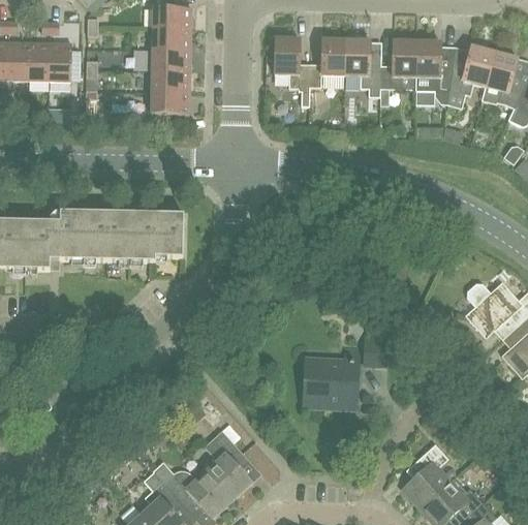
[(152,28),(190,29),(190,7),(152,6),(152,28)]
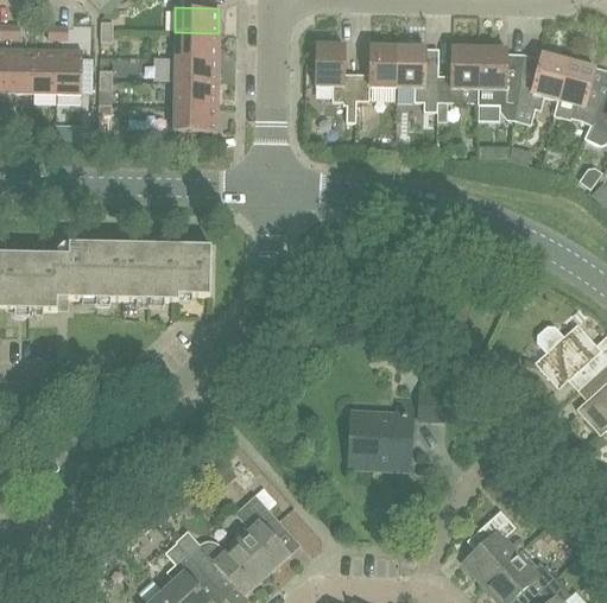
[(100,21),(100,31),(112,31),(112,21),(100,21)]
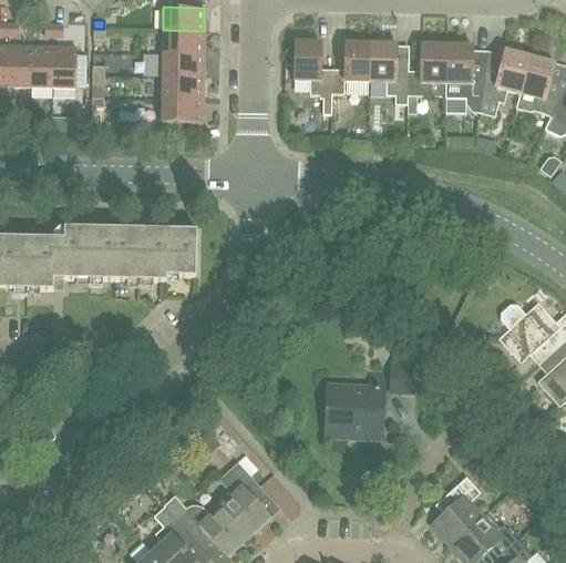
[(8,23),(8,34),(17,34),(17,23),(8,23)]
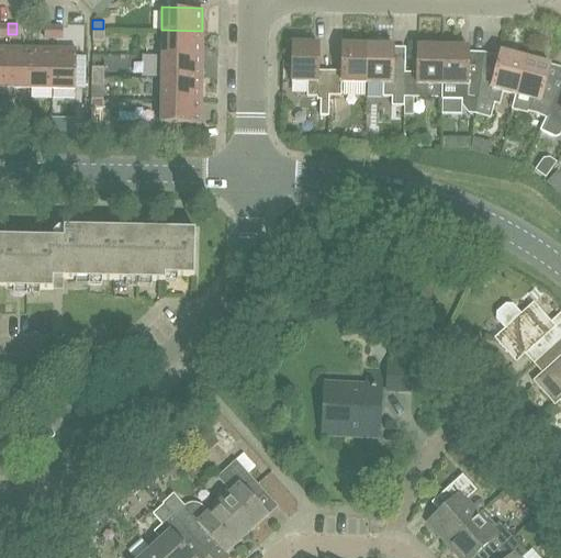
[(44,23),(43,35),(53,35),(53,23),(44,23)]
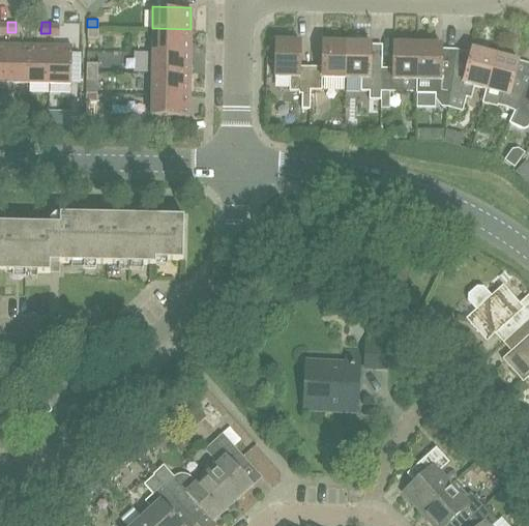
[(50,22),(50,33),(58,33),(58,23),(50,22)]
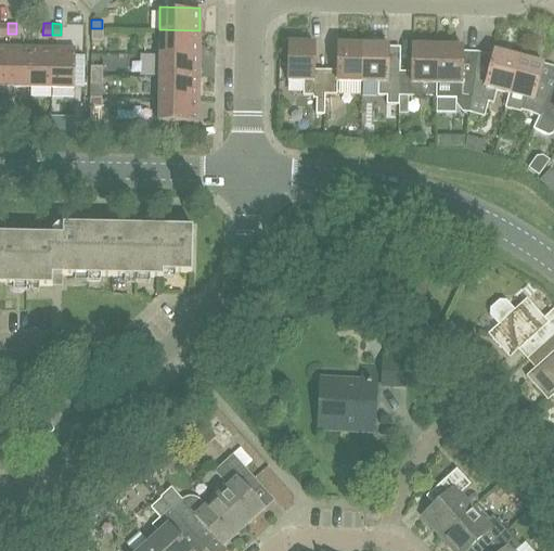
[(91,28),(90,37),(102,38),(102,28),(91,28)]
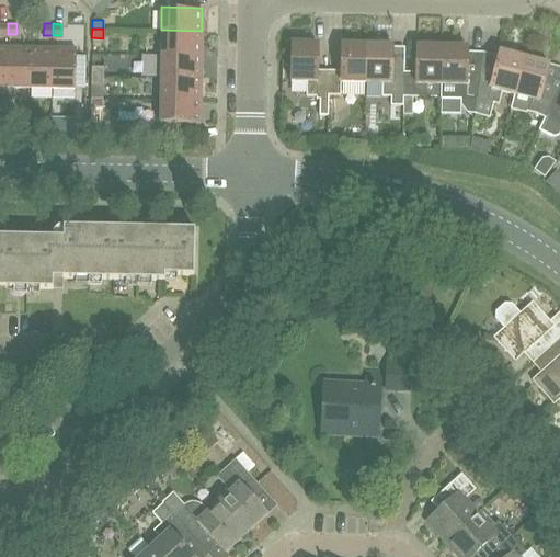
[(201,53),(202,31),(161,30),(160,53),(201,53)]
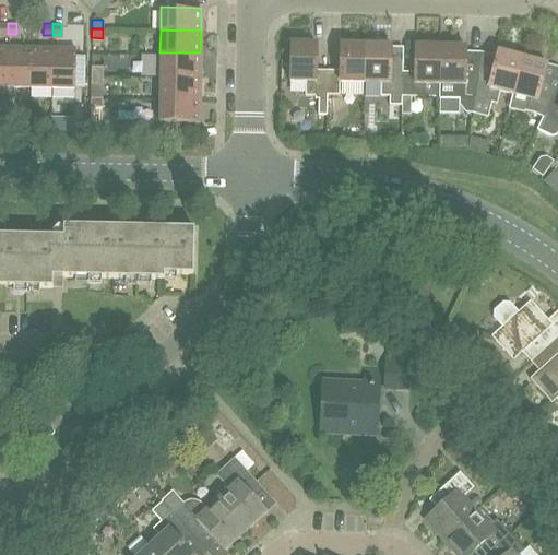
[(327,92),(327,68),(315,67),(316,40),(289,39),(288,68),(283,68),(283,78),(305,79),(305,93),(313,93),(313,96),(318,96),(318,113),(325,113),(327,92)]
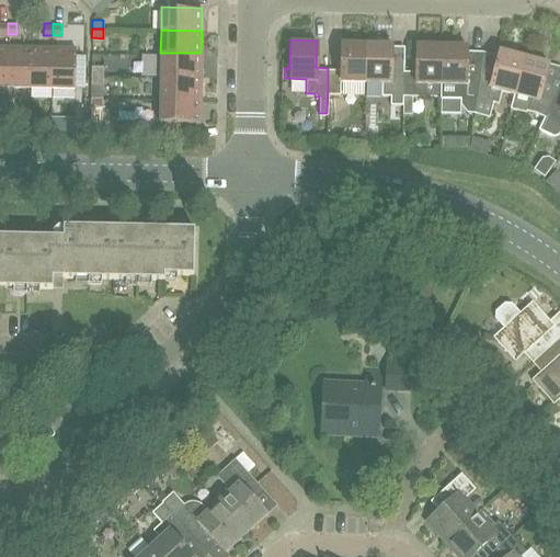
[(365,80),(366,42),(341,41),(340,68),(328,68),(328,92),(340,92),(340,79),(365,80)]
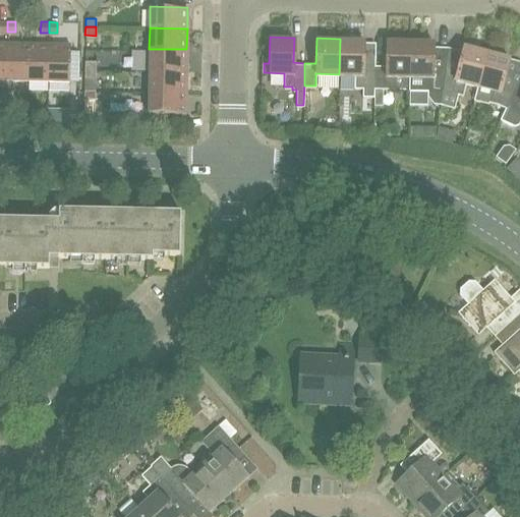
[(373,88),(374,64),(363,64),(363,39),(340,39),(339,74),(354,74),(353,87),(362,87),(362,95),(373,96),(373,88)]
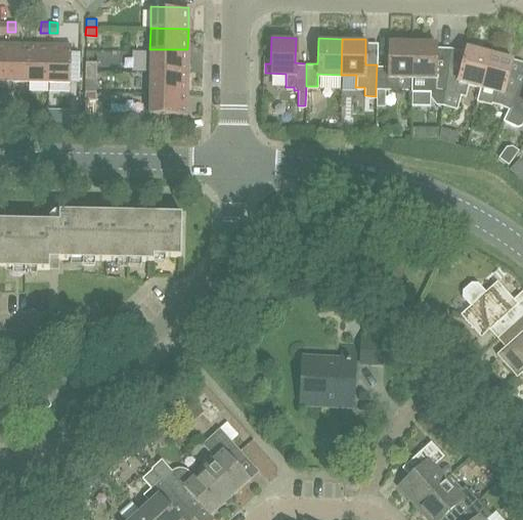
[(410,88),(411,40),(388,40),(387,65),(377,65),(376,88),(410,88)]
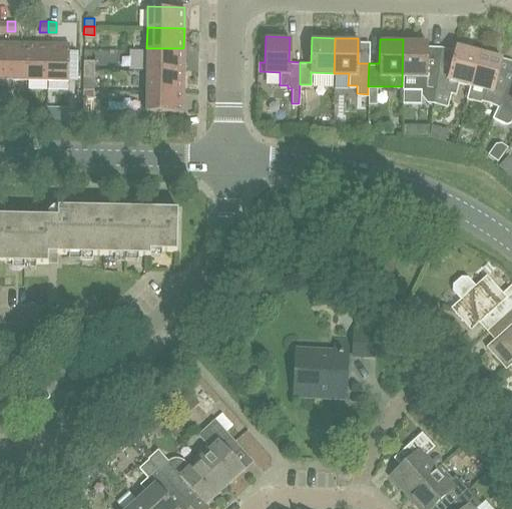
[(433,100),(438,66),(426,64),(427,40),(403,39),(402,86),(421,87),(420,93),(426,99),(433,100)]
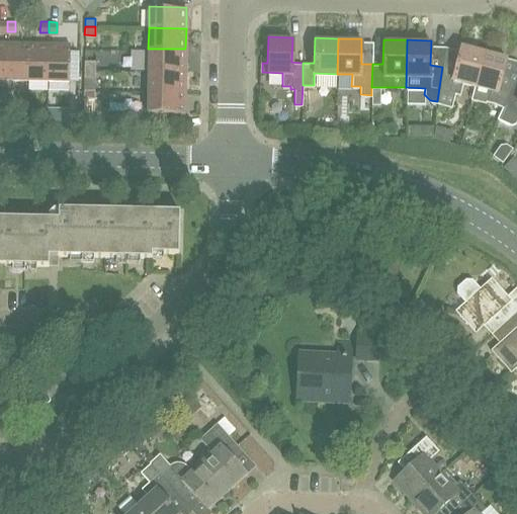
[(26,79),(27,41),(7,40),(6,78),(26,79)]
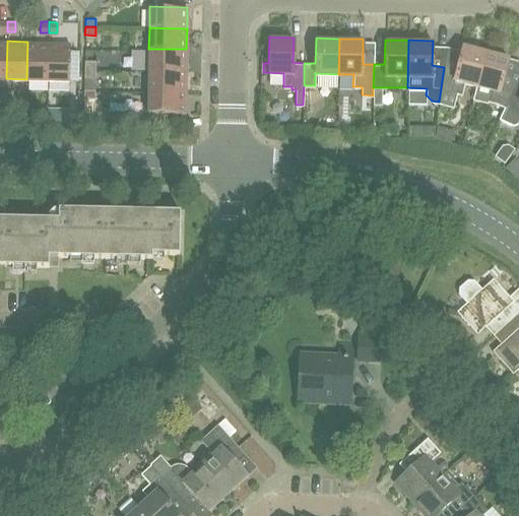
[(48,79),(48,42),(27,42),(26,79),(48,79)]
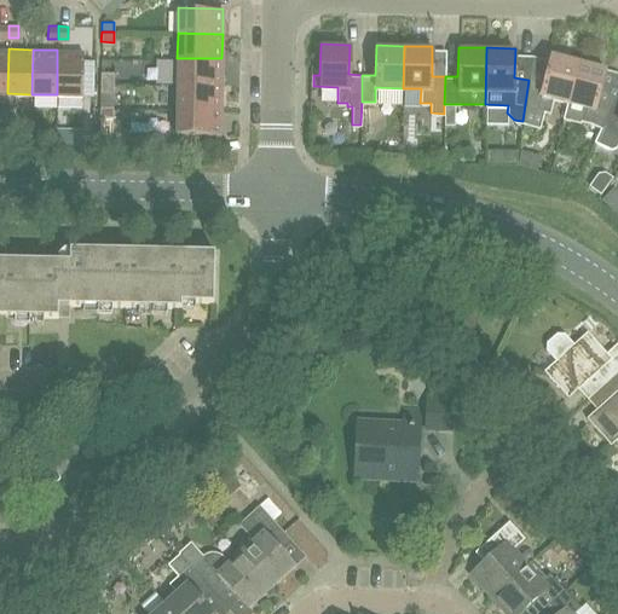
[(57,50),(57,94),(82,96),(84,51),(57,50)]
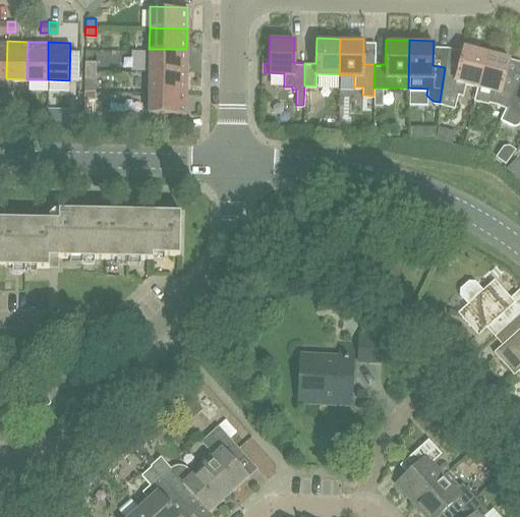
[(477,85),(485,51),(463,45),(457,69),(445,67),(440,102),(440,103),(454,107),(457,93),(462,94),(465,82),(476,85),(477,85)]
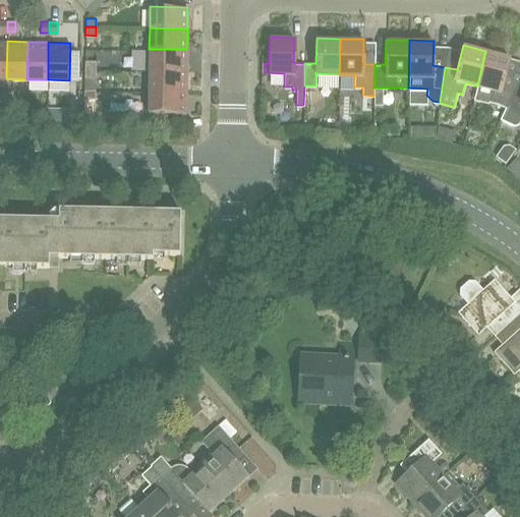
[(186,70),(186,49),(149,49),(149,69),(186,70)]
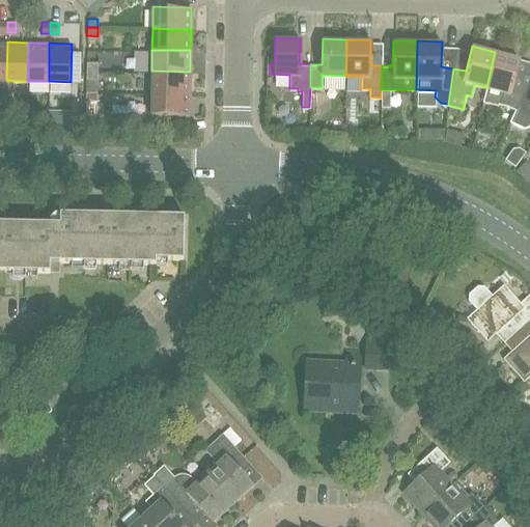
[(514,109),(524,88),(512,82),(519,58),(495,52),(486,87),(485,87),(482,99),(506,105),(514,109)]
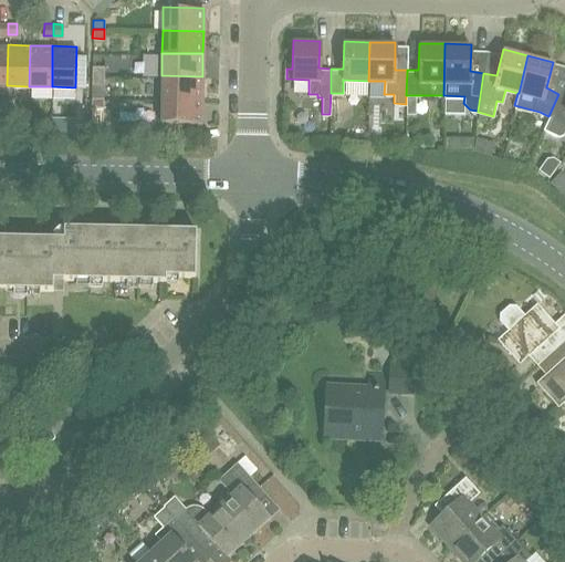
[(92,65),(92,74),(103,74),(103,65),(92,65)]
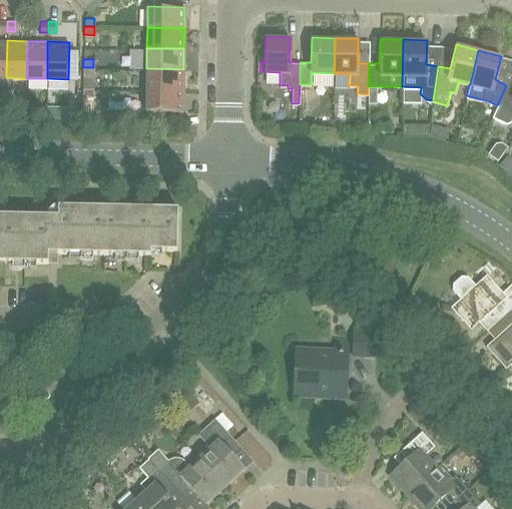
[(83,67),(83,75),(93,75),(93,67),(83,67)]
